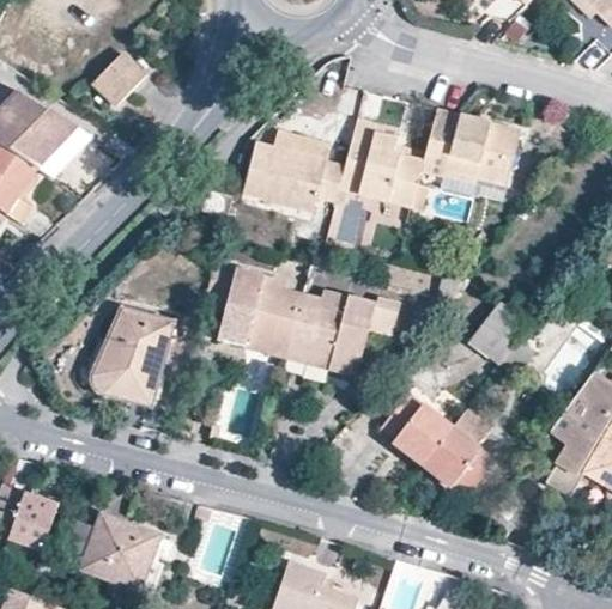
[(597,10),(587,0),(574,0),(591,16),(597,10)]
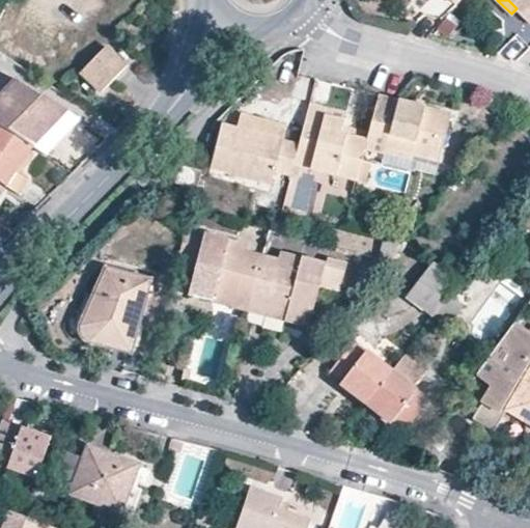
[(529,9),(529,0),(508,0),(517,8),(521,12),(526,6),(529,9)]
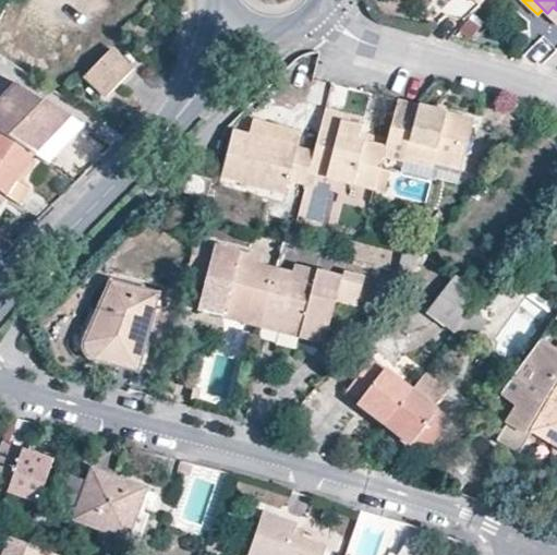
[(556,22),(556,21),(556,10),(553,7),(547,13),(556,22)]
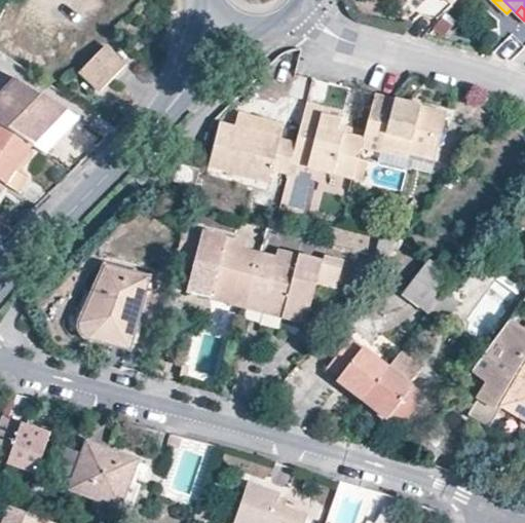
[(126,61),(107,42),(82,68),(102,85),(126,61)]
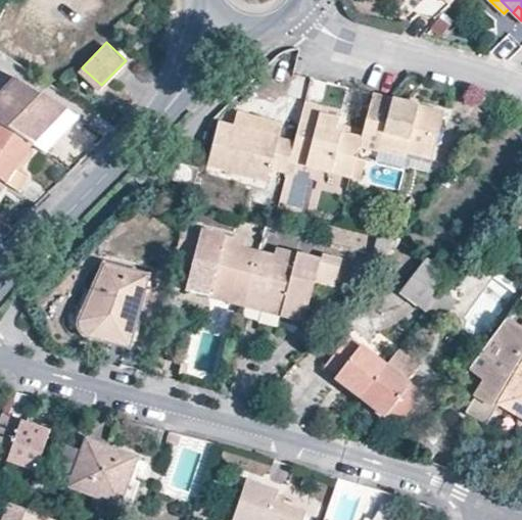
[(0,121),(33,143),(46,152),(79,117),(15,77),(0,92),(0,121)]
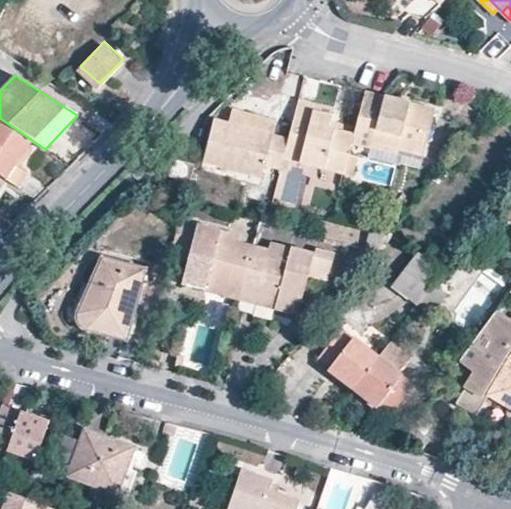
[(434,106),(366,89),(364,90),(355,123),(375,127),(372,142),(422,154),(434,106)]
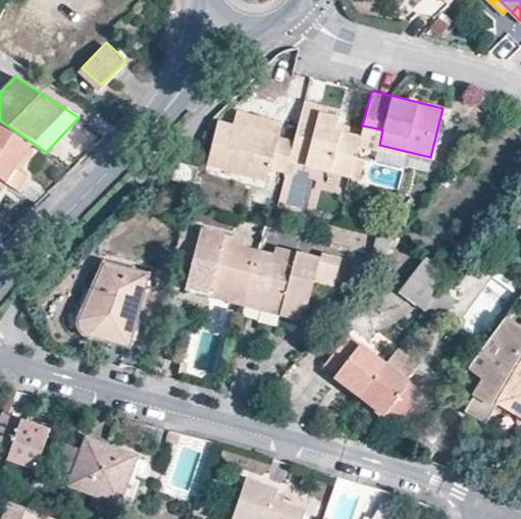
[(289,160),(350,175),(355,155),(357,147),(361,134),(344,130),(334,126),(336,118),(319,114),(322,103),(305,99),(295,139),(289,160)]
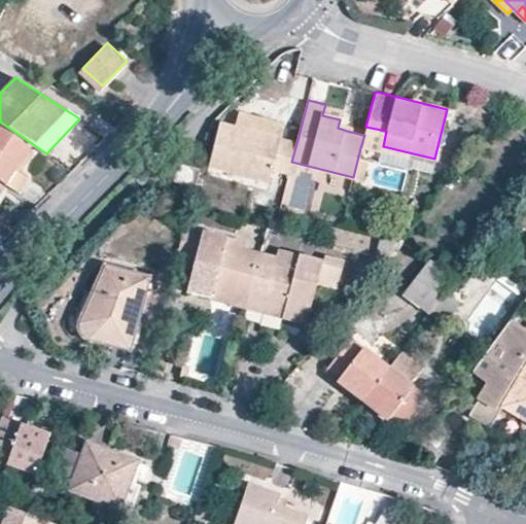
[(343,109),(325,104),(322,115),(340,119),(343,109)]
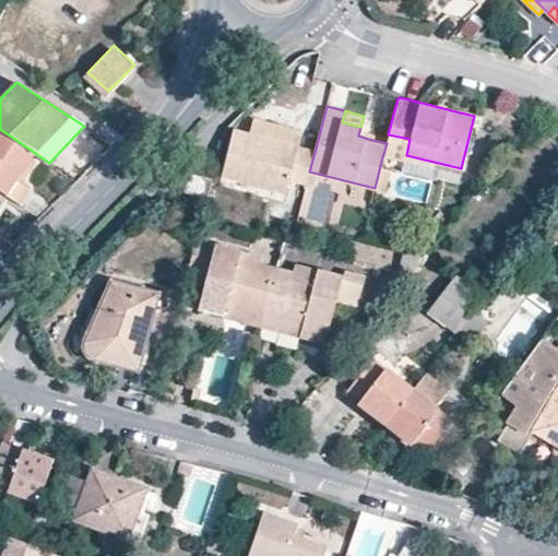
[(306,184),(309,172),(316,149),(298,144),(301,131),(253,119),(249,132),(234,128),(222,175),(286,192),(289,179),(306,184)]
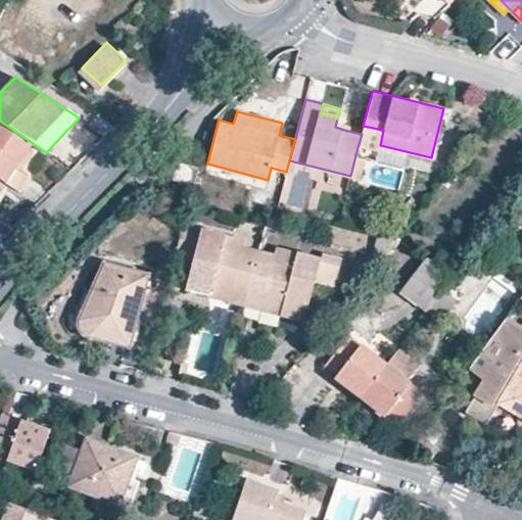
[(346,121),(337,119),(335,127),(344,130),(346,121)]
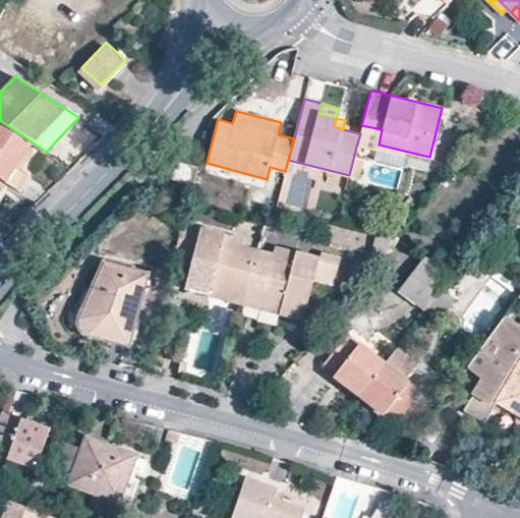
[(16,166),(33,142),(0,120),(0,175),(17,187),(27,173),(16,166)]
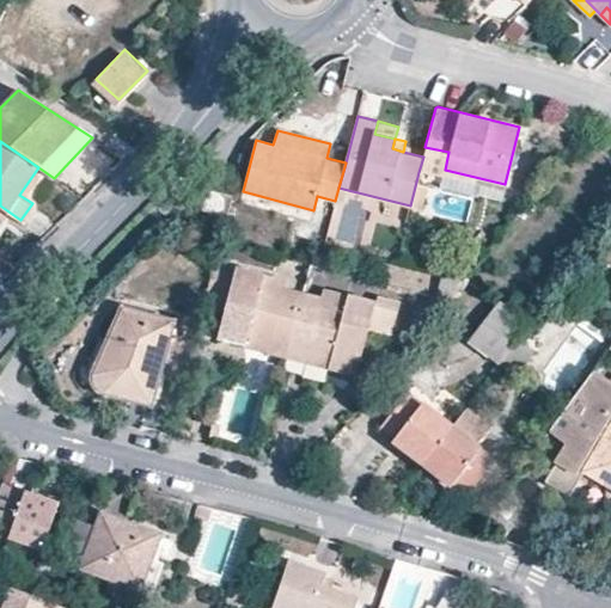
[(448,152),(425,147),(423,157),(419,172),(502,194),(505,184),(445,170),(448,152)]
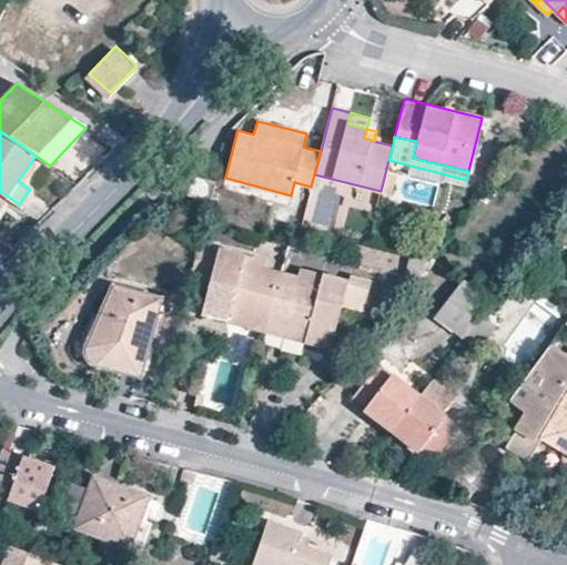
[(386,169),(381,191),(392,193),(397,172),(386,169)]
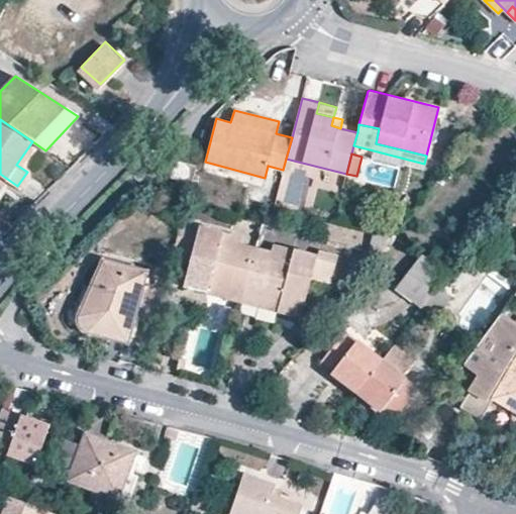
[(170,178),(191,183),(196,165),(175,159),(170,178)]
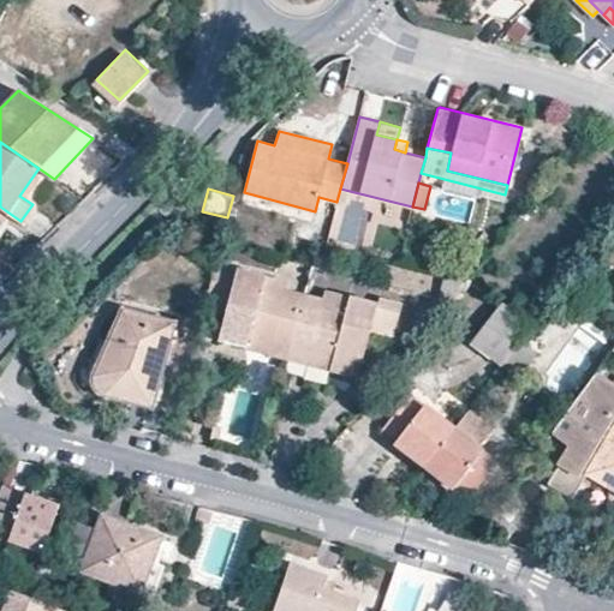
[(268,354),(287,359),(304,294),(292,291),(285,288),(287,280),(216,261),(206,301),(226,306),(218,340),(245,347),(248,337),(270,343),(268,354)]
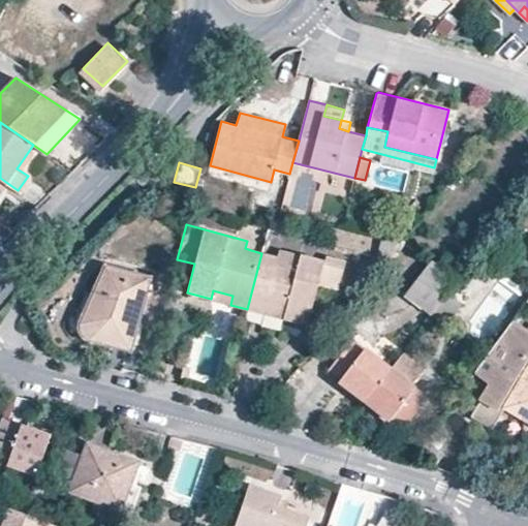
[(261,253),(247,309),(262,313),(266,305),(285,310),(283,318),(306,325),(318,282),(338,287),(345,260),(325,254),(323,260),(279,249),(277,257),(261,253)]
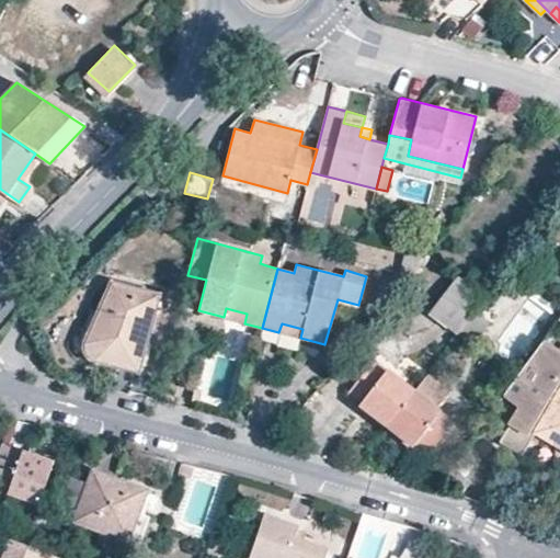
[(477,308),(486,297),(458,276),(433,311),(459,331),(477,308)]
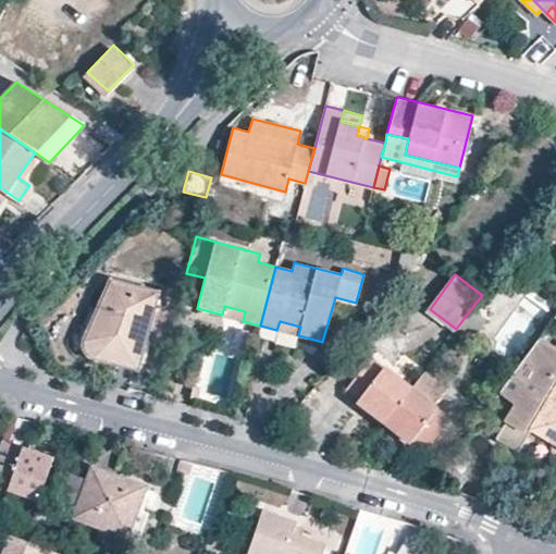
[(95,357),(115,362),(118,356),(138,360),(156,293),(111,279),(102,308),(97,306),(84,334),(82,340),(83,345),(85,349),(88,353),(95,357)]
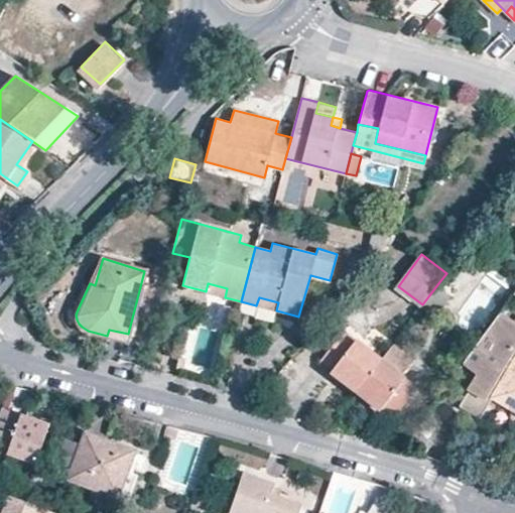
[(206,291),(225,297),(227,288),(208,283),(206,291)]
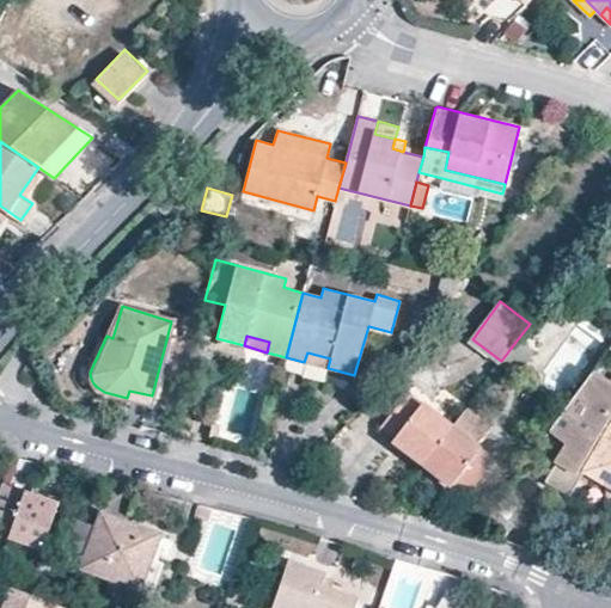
[(520,336),(501,361),(518,373),(536,348),(520,336)]
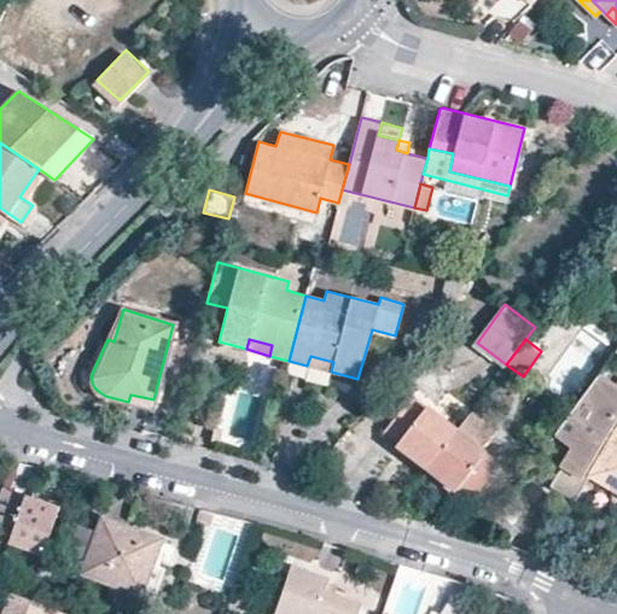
[(310,356),(307,366),(331,372),(333,362),(310,356)]
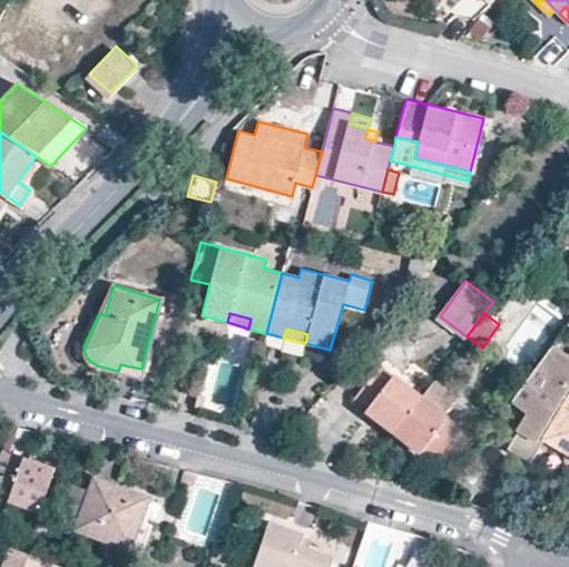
[(568,360),(557,351),(552,348),(512,402),(528,413),(508,449),(531,462),(545,439),(549,431),(568,442),(568,360)]
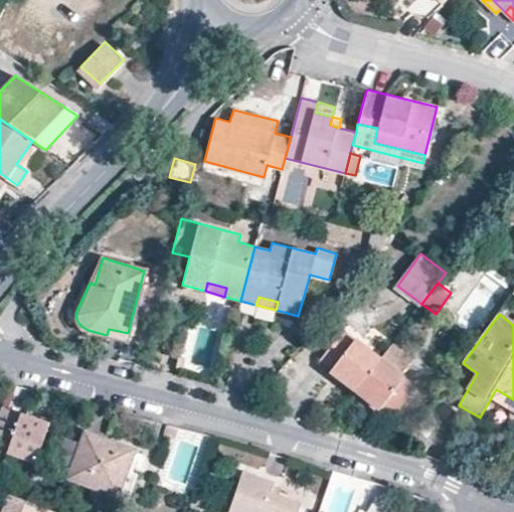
[(109,329),(107,335),(125,341),(128,333),(109,329)]
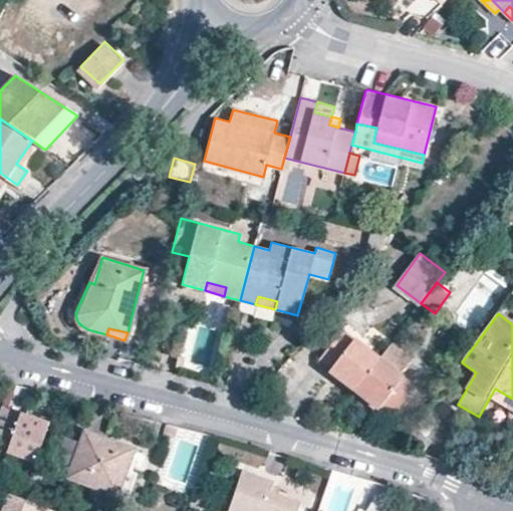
[(330,367),(356,386),(378,356),(353,338),(351,339),(341,331),(320,357),(331,366),(330,367)]
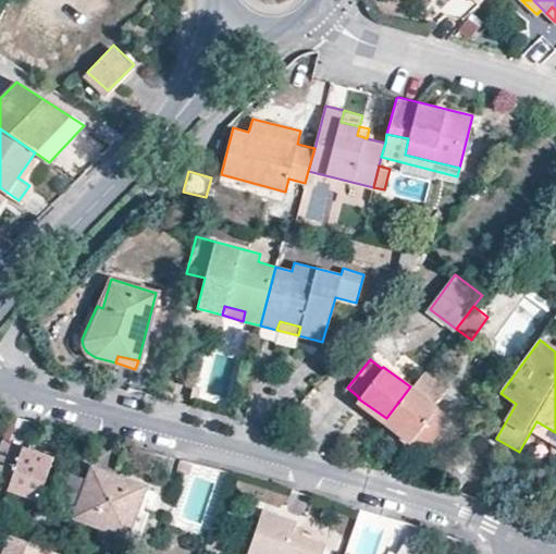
[(410,386),(386,418),(427,448),(449,416),(433,404),(448,384),(425,367),(410,386)]
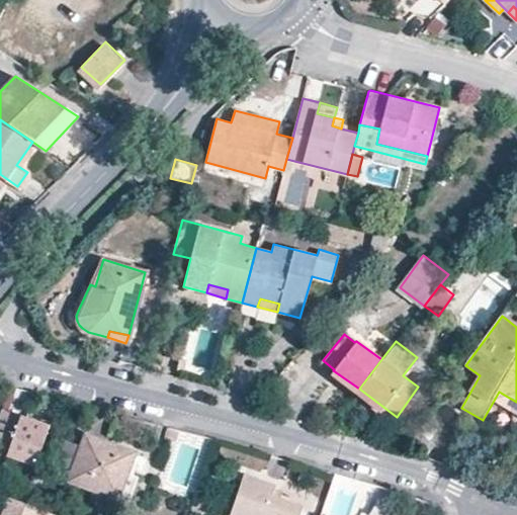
[(516,402),(499,392),(495,399),(516,411),(516,402)]
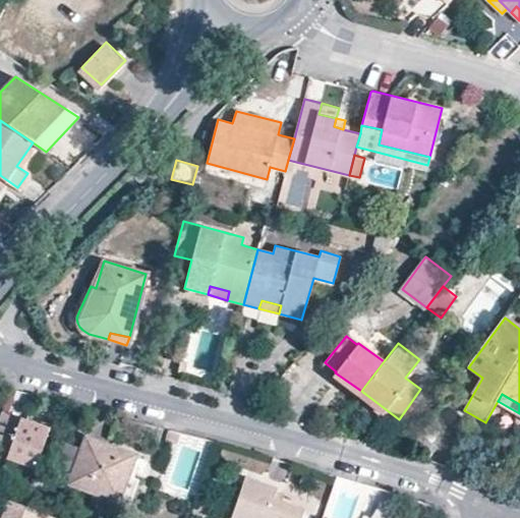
[(50,432),(2,414),(0,419),(0,451),(39,465),(50,432)]
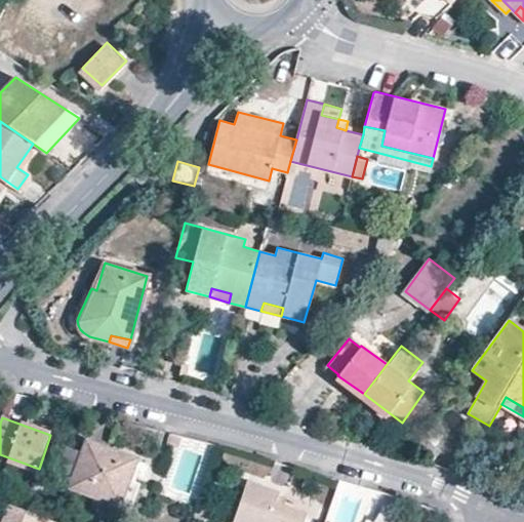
[(80,452),(69,448),(59,469),(73,474),(68,486),(120,505),(137,457),(85,439),(80,452)]
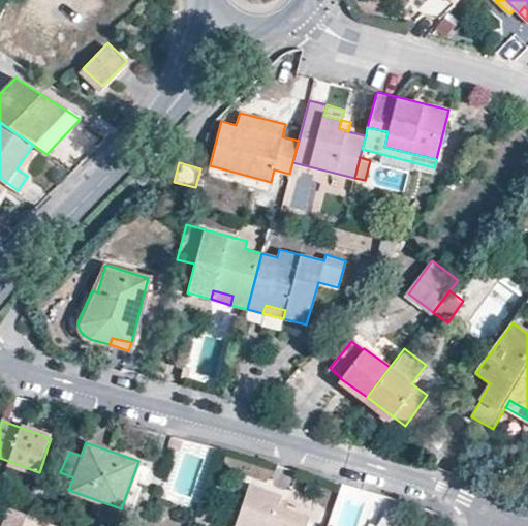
[(277,506),(280,498),(281,495),(248,484),(234,525),(304,525),(308,517),(286,509),(277,506)]
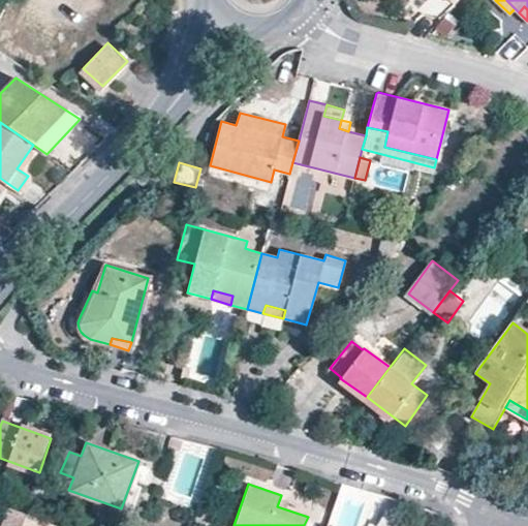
[(289,501),(280,498),(277,506),(286,509),(289,501)]
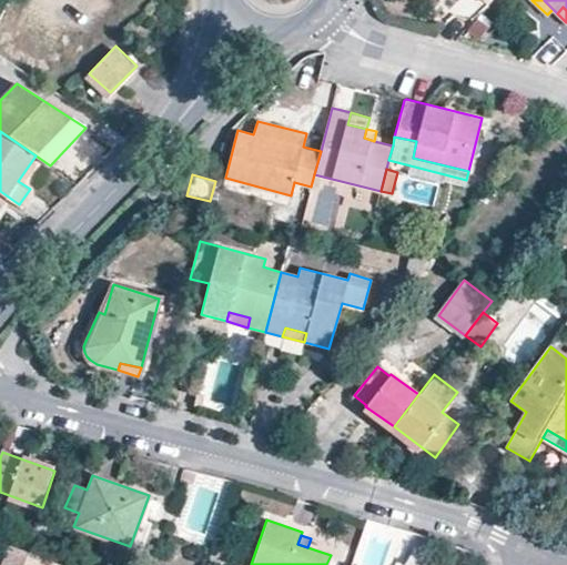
[(9,545),(4,556),(1,564),(60,564),(9,545)]
